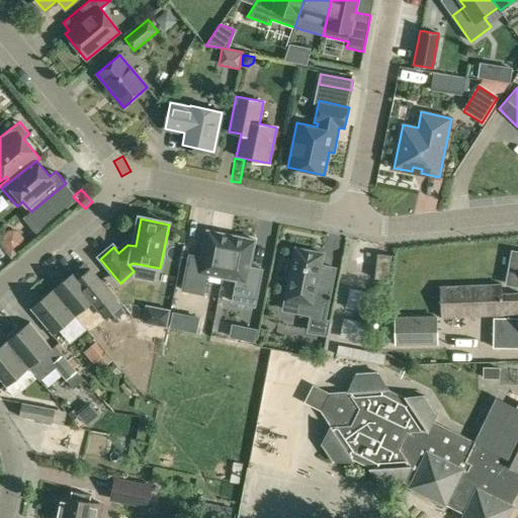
[(189,255),(182,290),(202,294),(206,273),(223,276),(231,235),(207,230),(201,258),(189,255)]
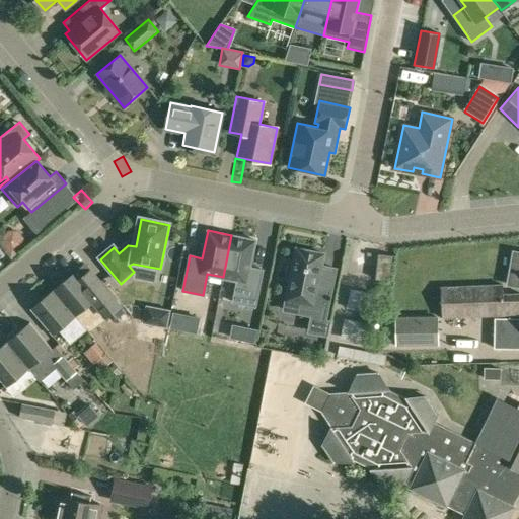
[(9,231),(0,238),(13,254),(27,242),(18,232),(9,231)]
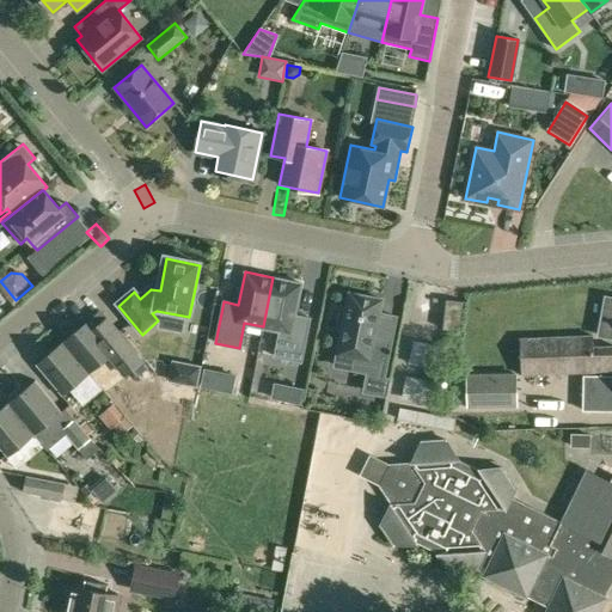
[(273,277),(263,326),(280,330),(274,356),(301,362),(311,317),(295,314),(301,282),(273,277)]
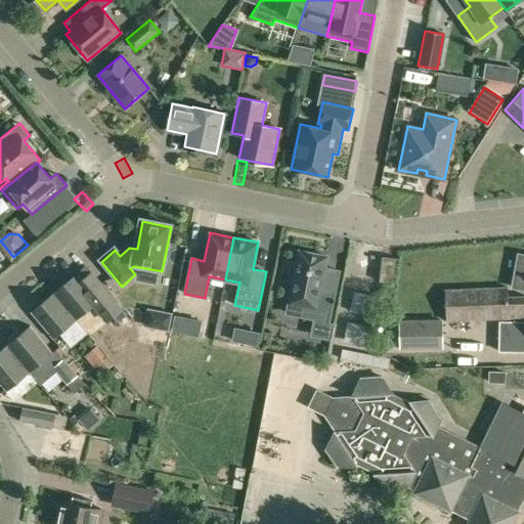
[(328,259),(300,253),(297,267),(292,266),(289,282),(294,284),(291,300),(303,302),(300,316),(316,319),(312,336),(332,340),(335,324),(330,323),(336,291),(321,288),(328,259)]
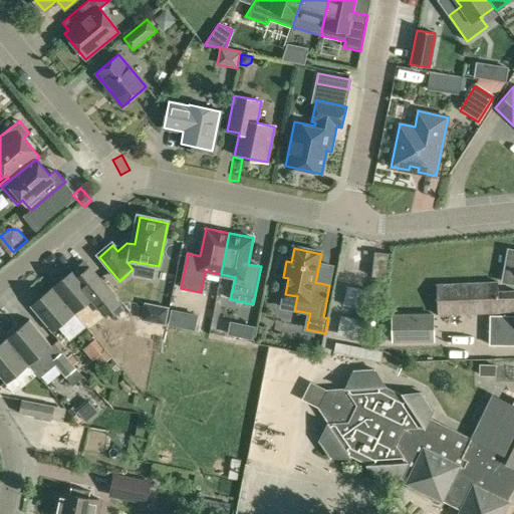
[(513,250),(509,250),(503,282),(513,283),(513,250)]
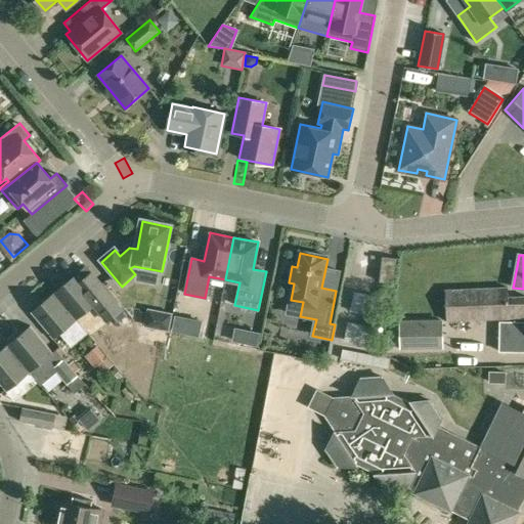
[(393,284),(396,258),(382,257),(379,281),(393,284)]
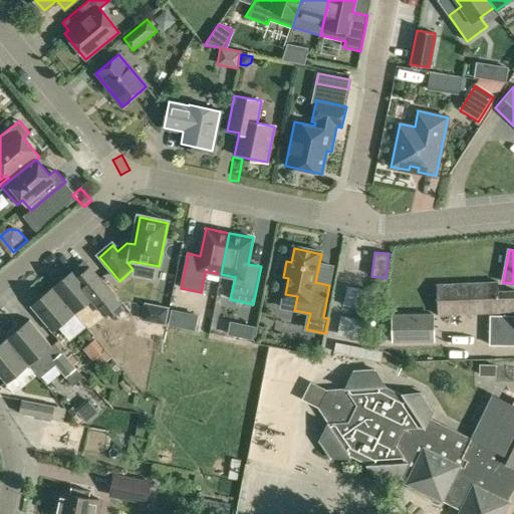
[(75,268),(52,287),(75,314),(90,301),(103,317),(110,310),(119,303),(114,296),(93,271),(90,266),(81,274),(75,268)]
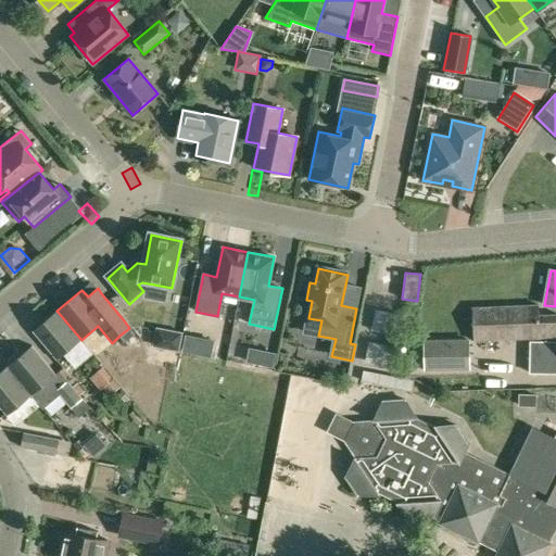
[(539,304),(472,307),(472,316),(474,340),(474,341),(555,338),(555,314),(539,315),(539,304)]
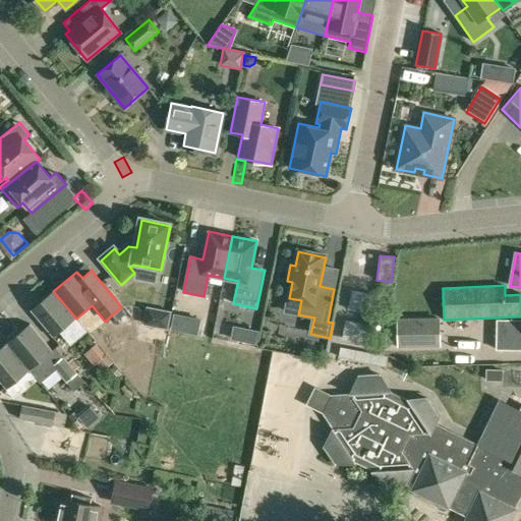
[(53,291),(30,310),(53,338),(60,332),(76,319),(53,291)]
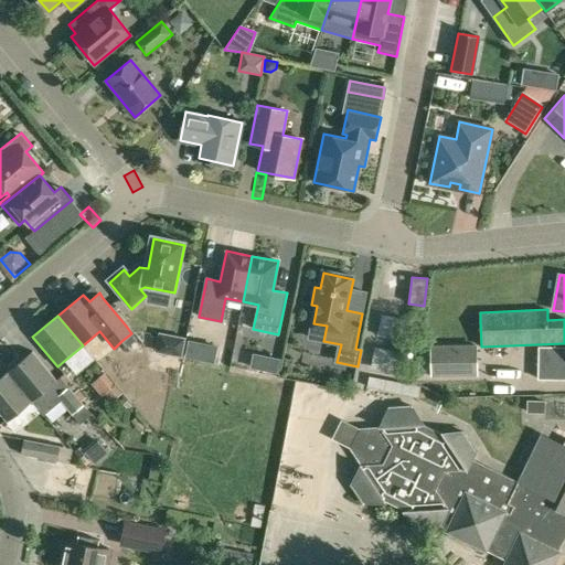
[(391,316),(386,337),(408,342),(414,322),(391,316)]
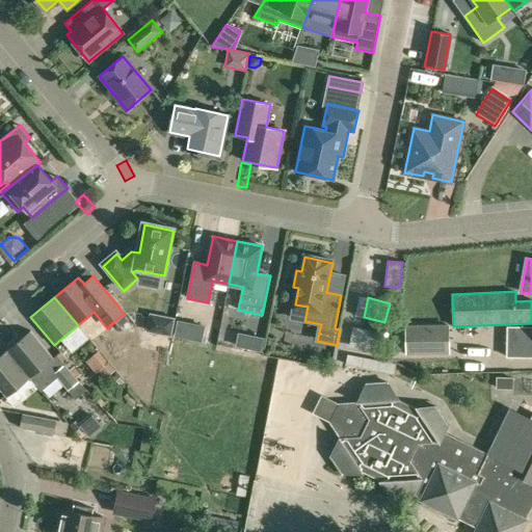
[(170,336),(174,318),(162,316),(158,334),(170,336)]
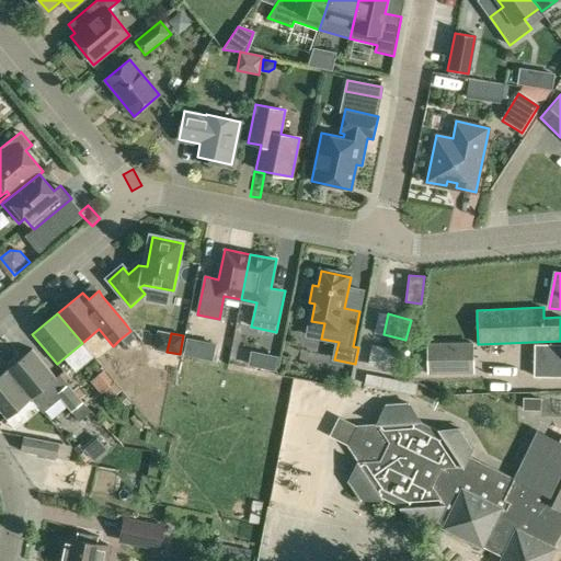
[(217,344),(202,342),(198,359),(214,362),(217,344)]
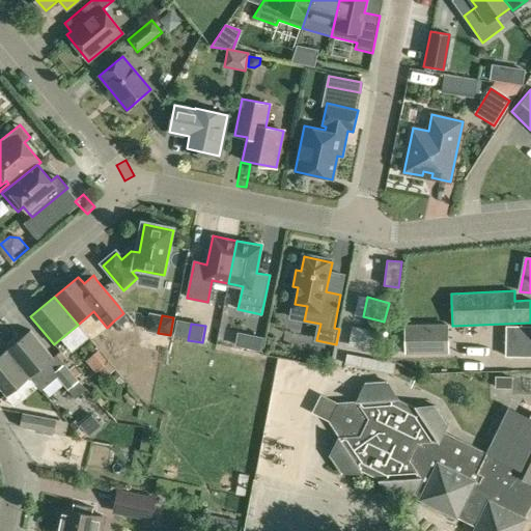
[(448,326),(407,328),(408,353),(449,351),(448,326)]
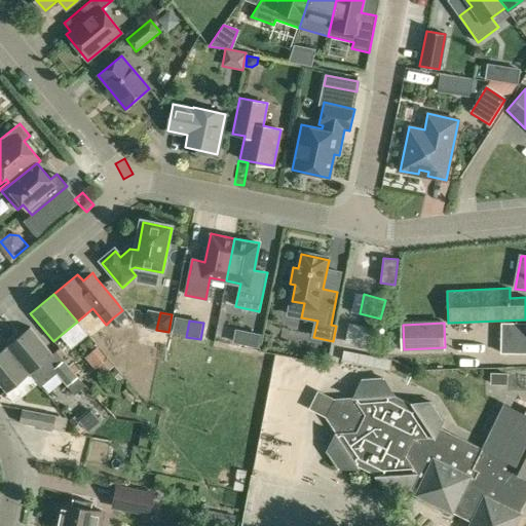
[(525,324),(502,324),(501,351),(525,351),(525,324)]
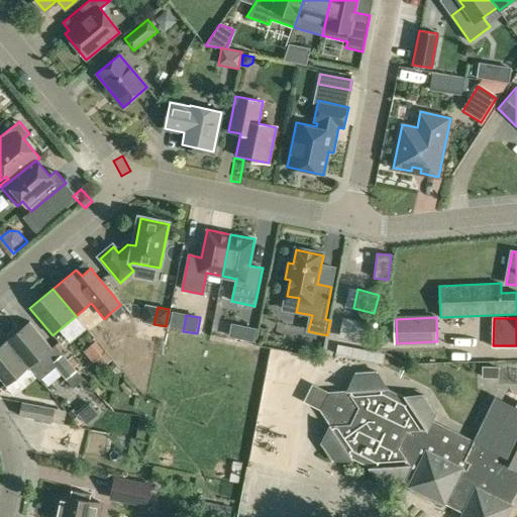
[(28,368),(35,378),(36,377),(39,380),(56,367),(67,379),(74,388),(84,379),(63,353),(55,344),(52,347),(29,321),(5,341),(6,341),(28,368)]
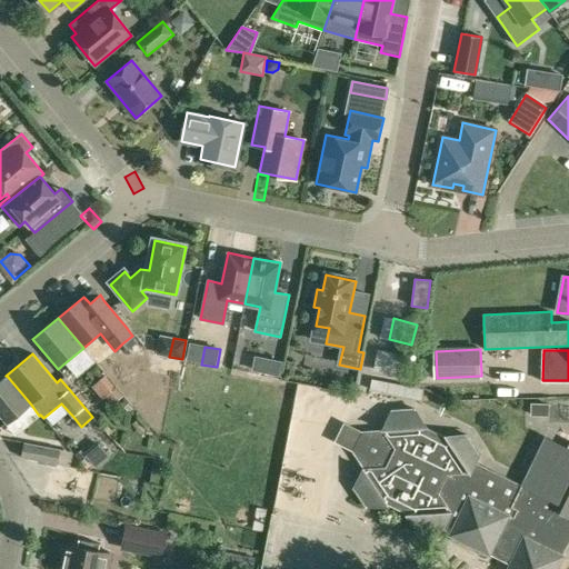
[(408,377),(409,355),(386,353),(385,376),(408,377)]
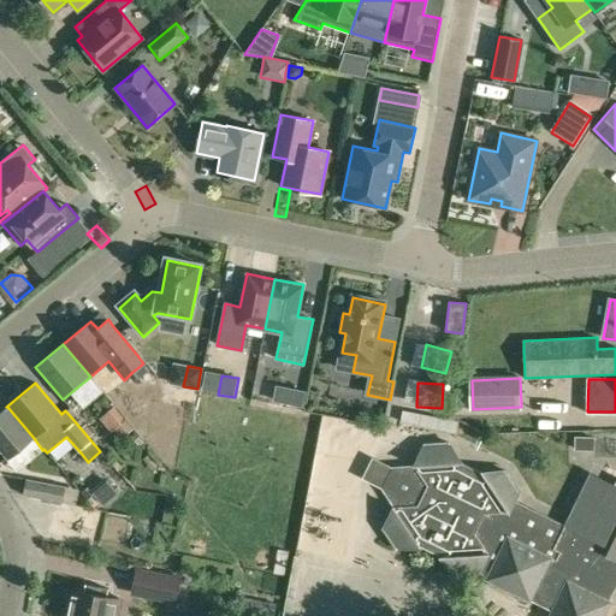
[(169,385),(167,390),(175,401),(179,401),(182,389),(169,385)]
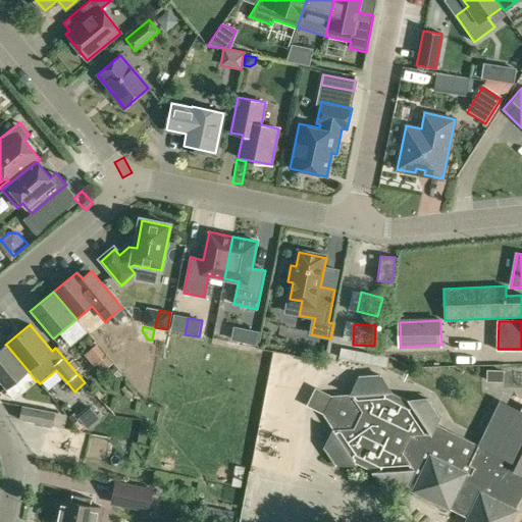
[(29,371),(6,345),(5,345),(0,349),(0,382),(14,400),(36,381),(29,371)]
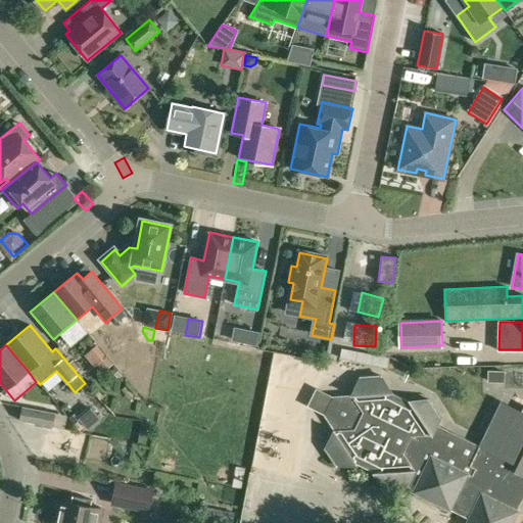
[(94,367),(105,357),(96,345),(85,355),(94,367)]
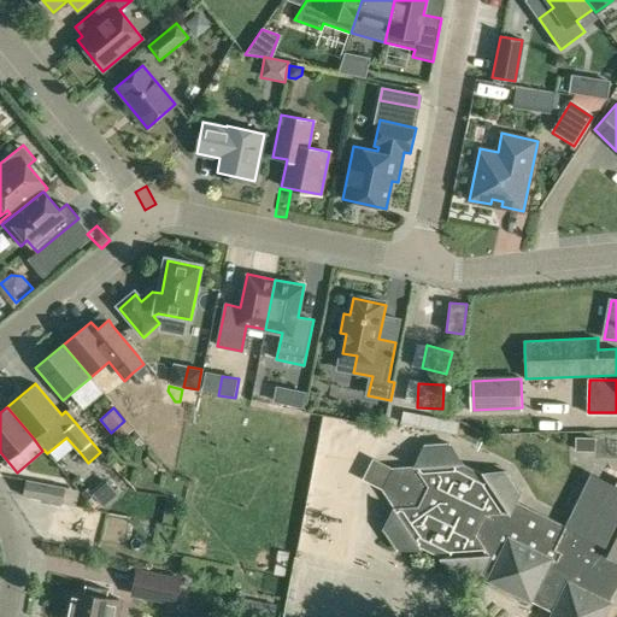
[(595,451),(595,436),(575,436),(575,451),(595,451)]
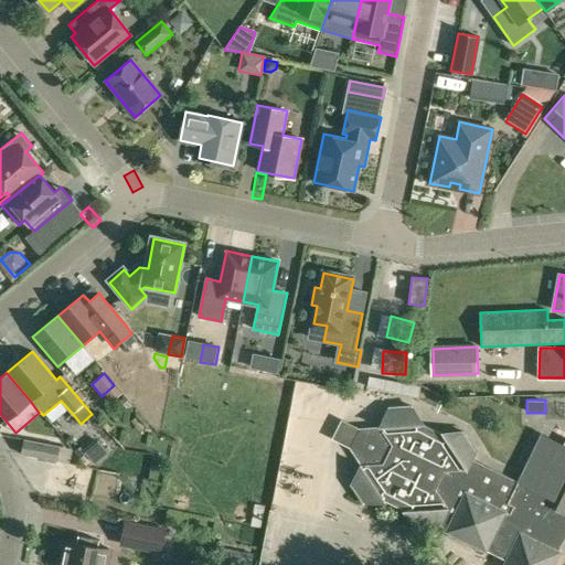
[(440,434),(425,426),(412,406),(390,407),(380,428),(359,429),(342,420),(333,438),(351,447),(361,464),(351,484),(363,503),(387,501),(403,509),(416,529),(438,528),(439,524),(448,528),(446,531),(486,551),(488,547),(508,556),(503,564),(552,564),(556,557),(557,557),(560,552),(558,551),(564,535),(564,439),(563,444),(541,433),(516,482),(471,460),(477,450),(464,432),(440,434)]
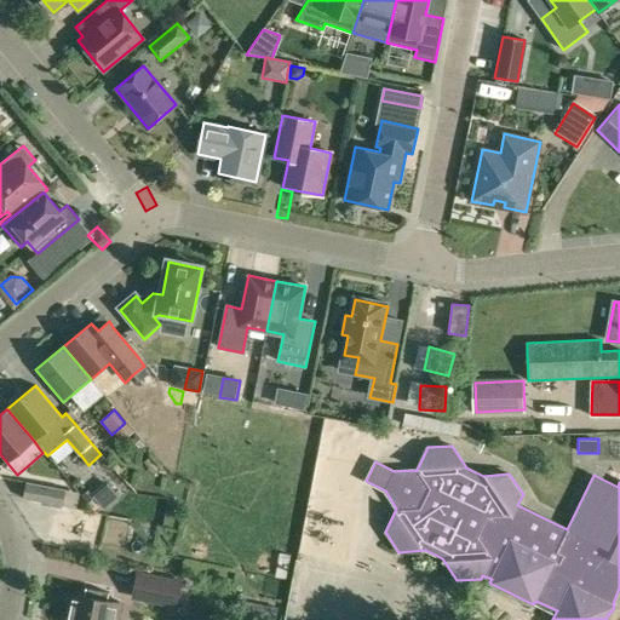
[(112,457),(90,466),(112,511),(132,501),(112,457)]
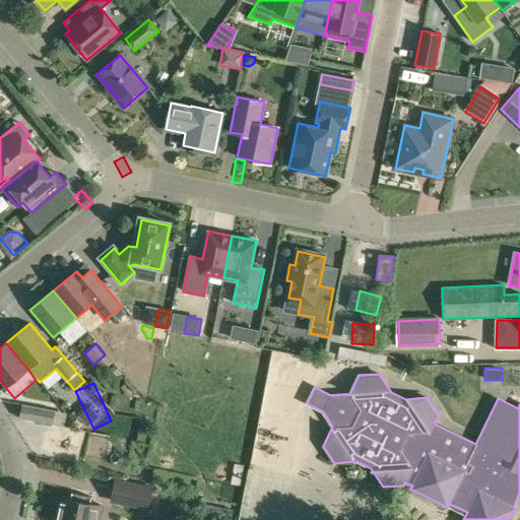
[(53,425),(55,410),(22,404),(19,418),(53,425)]
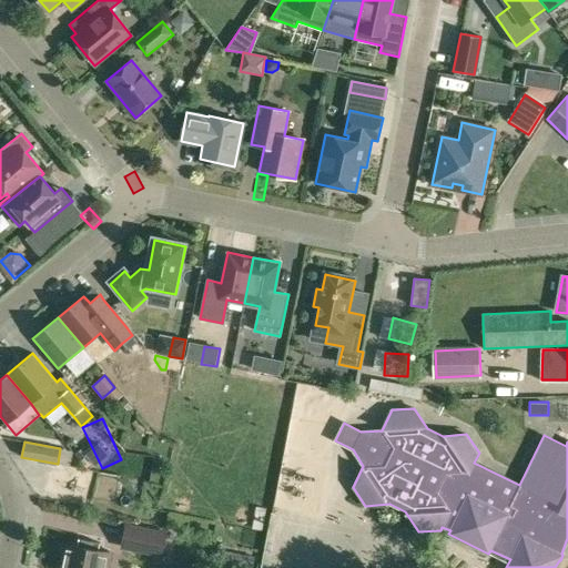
[(122,547),(161,555),(165,533),(127,525),(122,547)]
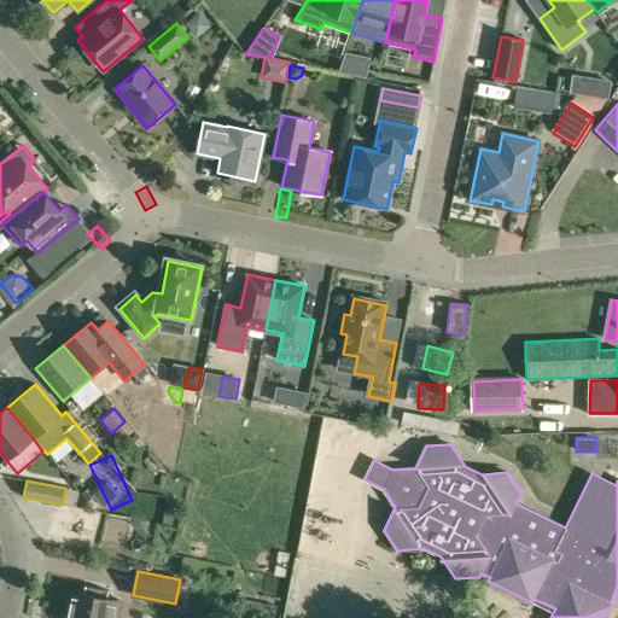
[(106,598),(109,589),(85,584),(83,593),(70,592),(64,617),(115,617),(120,600),(106,598)]
